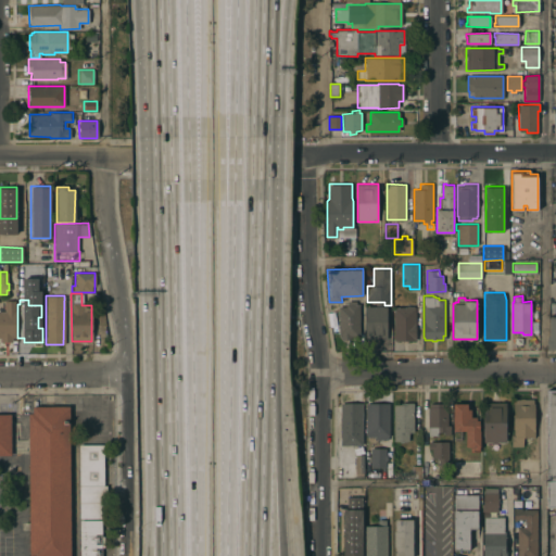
[(346,306),(346,303),(348,303),(348,301),(356,300),(356,303),(359,303),(359,337),(350,337),(350,339),(341,339),(341,333),(339,333),(339,306),(346,306)]
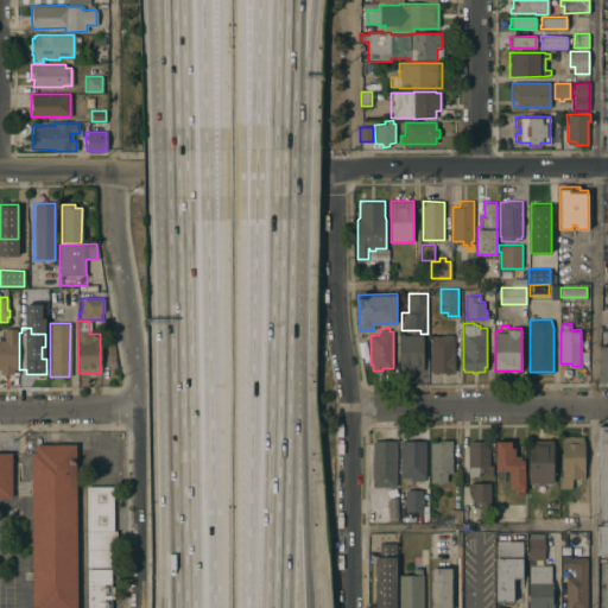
[(0,340),(5,340),(4,329),(17,329),(17,368),(12,368),(12,373),(0,373),(0,340)]
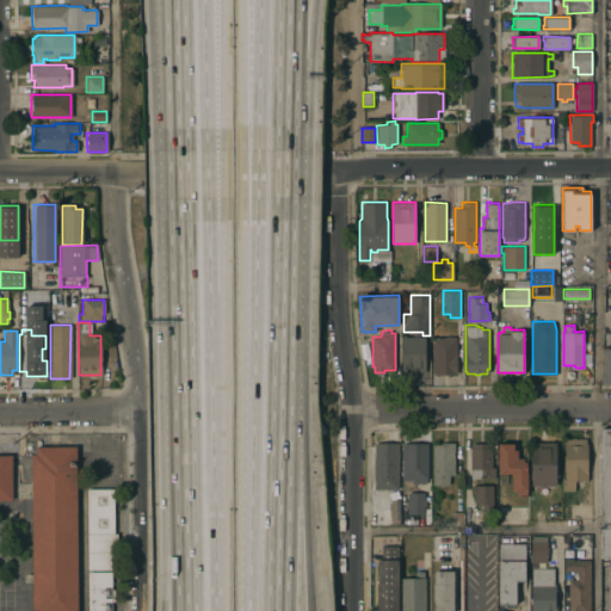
[(426,372),(402,372),(402,337),(425,335),(426,372)]
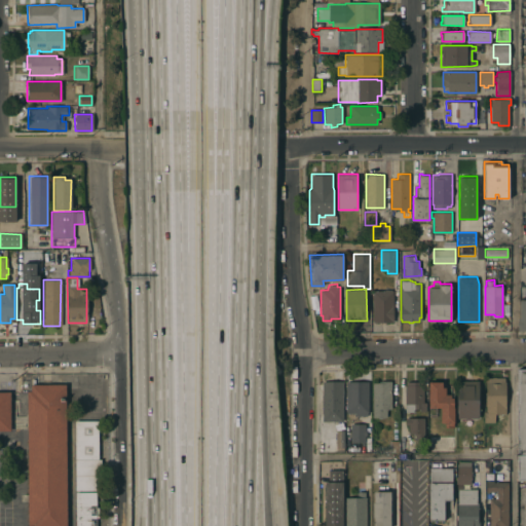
[(384,290),(384,289),(391,289),(391,290),(393,290),(393,321),(373,321),(373,290),(384,290)]
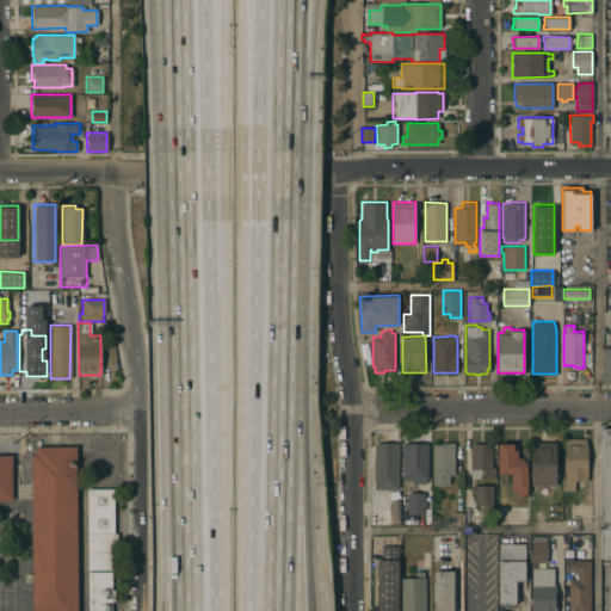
[(610,378),(610,377),(610,350),(602,350),(600,384),(610,384),(610,378)]
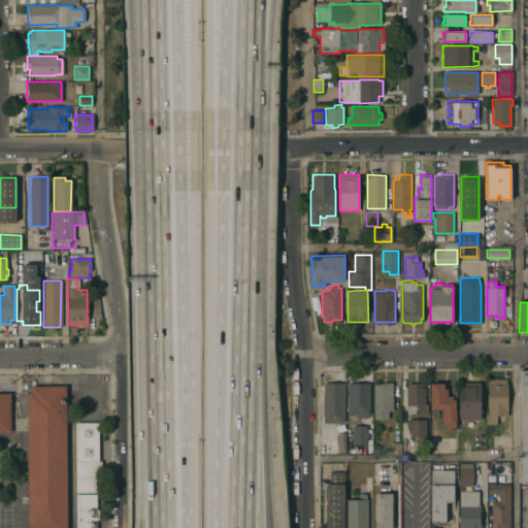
[(527,370),(519,370),(519,499),(527,499),(527,482),(527,481),(527,370)]
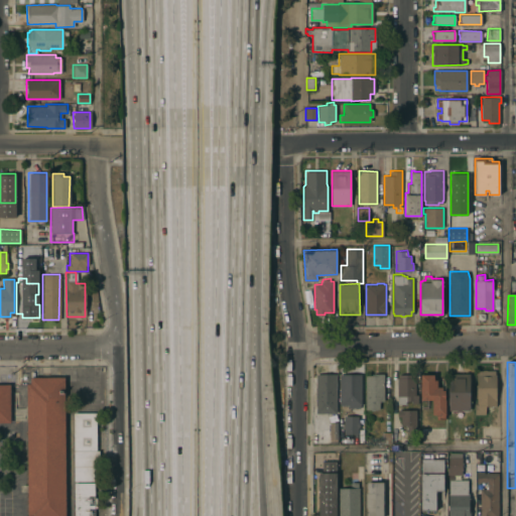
[(477,370),(495,370),(495,374),(497,374),(496,405),(486,405),(486,414),(476,414),(476,403),(477,403),(477,370)]
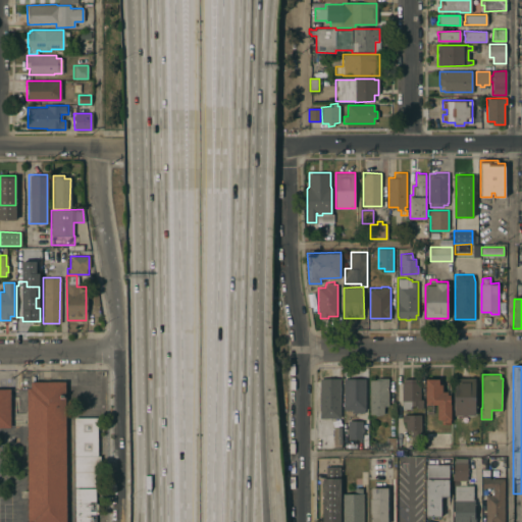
[(378,379),(378,377),(388,377),(388,405),(383,405),(383,414),(370,414),(369,379),(378,379)]
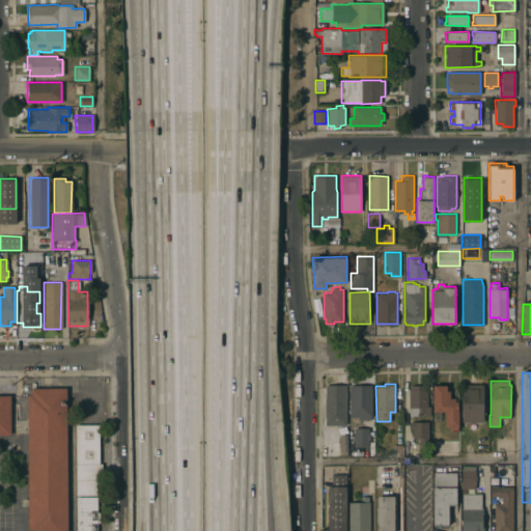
[(463,384),(483,384),(483,422),(462,421),(463,384)]
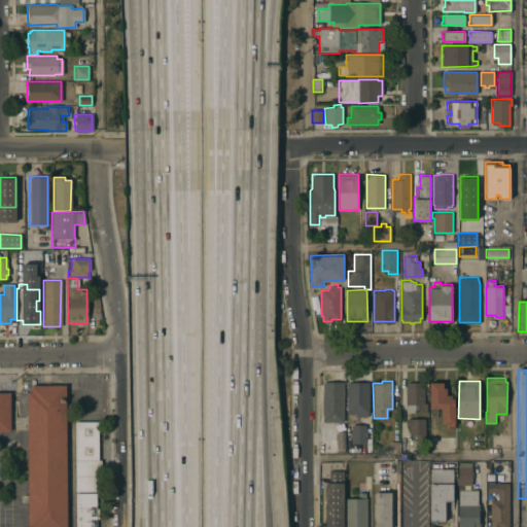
[(343,382),(343,421),(323,421),(323,382),(343,382)]
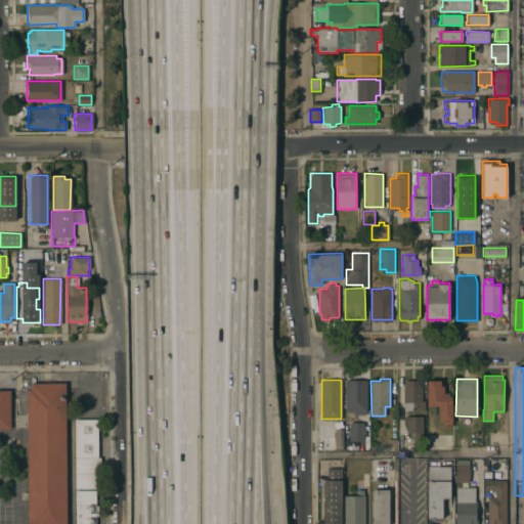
[(366,380),(366,410),(365,410),(365,413),(354,413),(354,410),(345,410),(345,380),(366,380)]
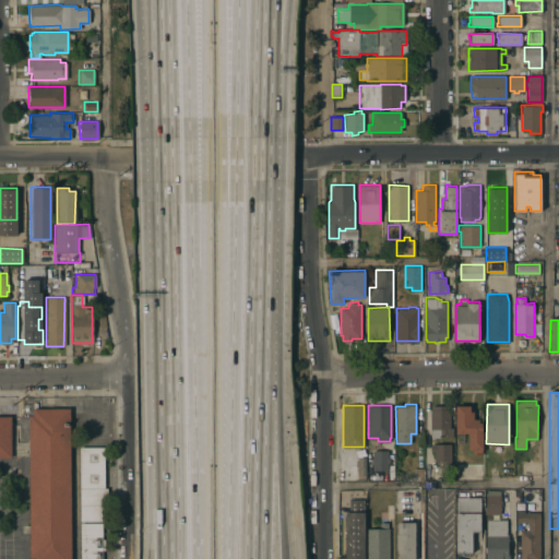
[(431,409),(432,409),(432,405),(449,405),(449,408),(450,408),(450,427),(453,427),(453,437),(447,437),(447,433),(440,433),(440,437),(431,437),(431,409)]
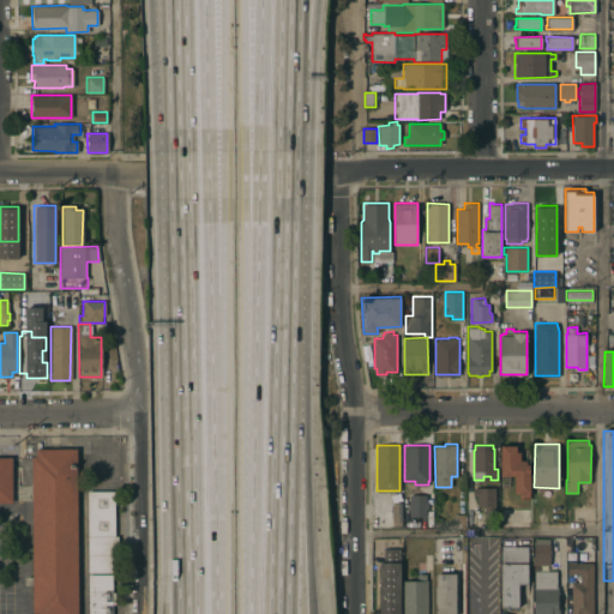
[(501,445),(516,445),(516,452),(519,452),(519,459),(527,459),(527,463),(530,463),(530,474),(530,493),(530,498),(519,498),(519,493),(515,493),(515,475),(510,475),(510,477),(501,477),(501,475),(501,445)]
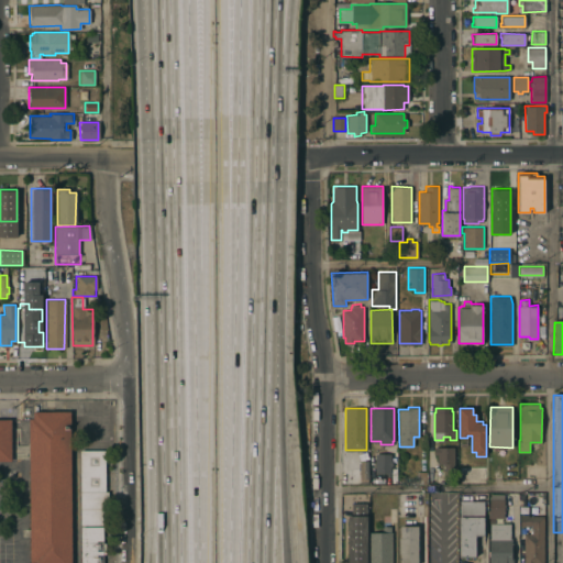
[(69,562),(34,562),(29,562),(28,418),(32,418),(32,411),(69,411),(69,562)]
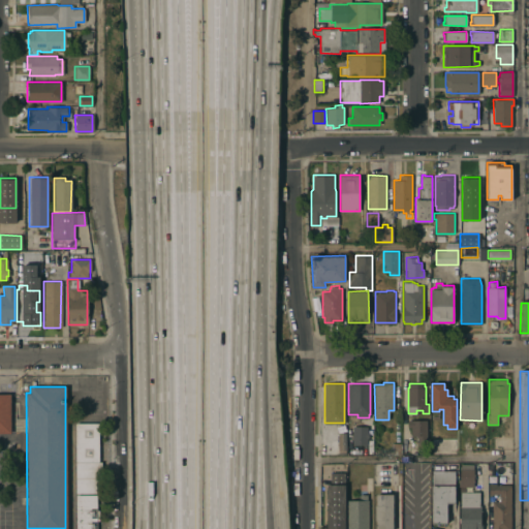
[(0,433),(0,394),(9,394),(9,433),(0,433)]
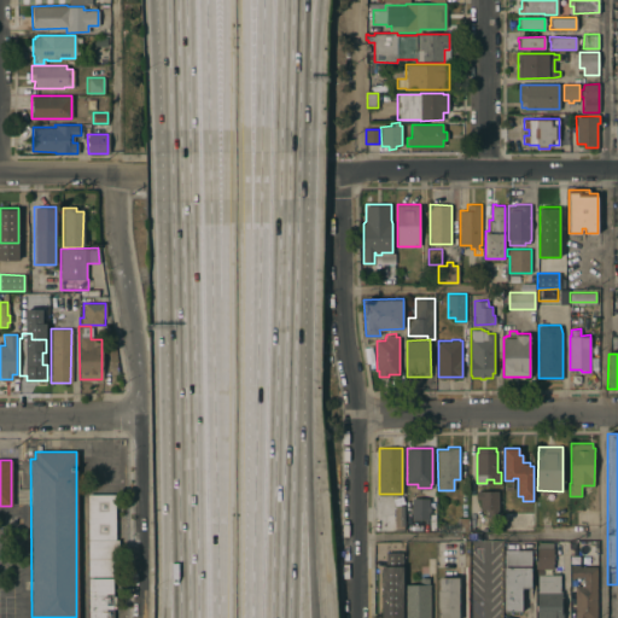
[(499,490),(499,508),(481,508),(481,497),(477,497),(477,490),(499,490)]
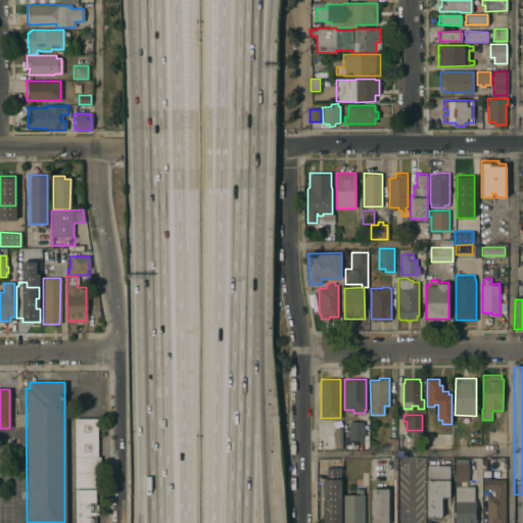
[(74,418),(97,418),(97,457),(99,457),(100,487),(75,487),(74,418)]
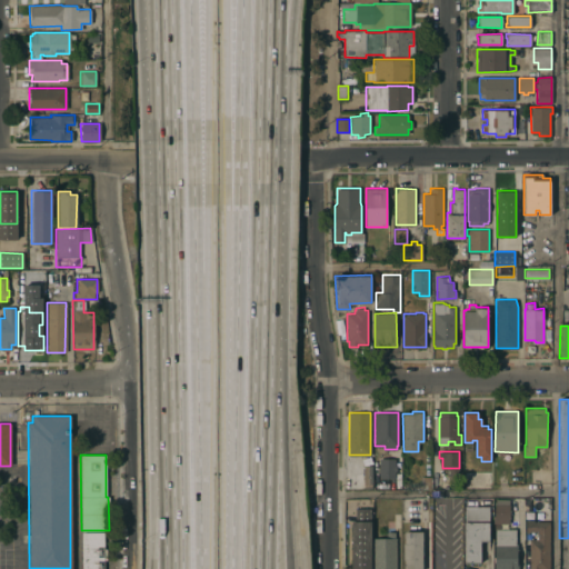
[(395,458),(395,465),(397,465),(397,471),(395,471),(395,478),(379,478),(379,458),(395,458)]
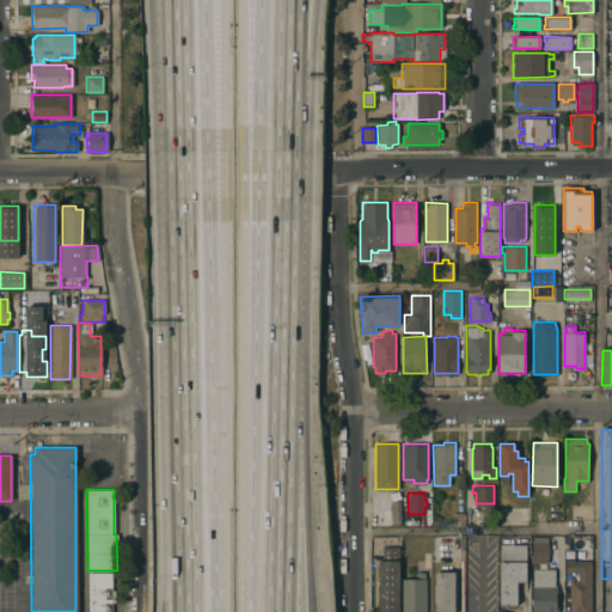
[(401,500),(401,520),(391,520),(391,500),(401,500)]
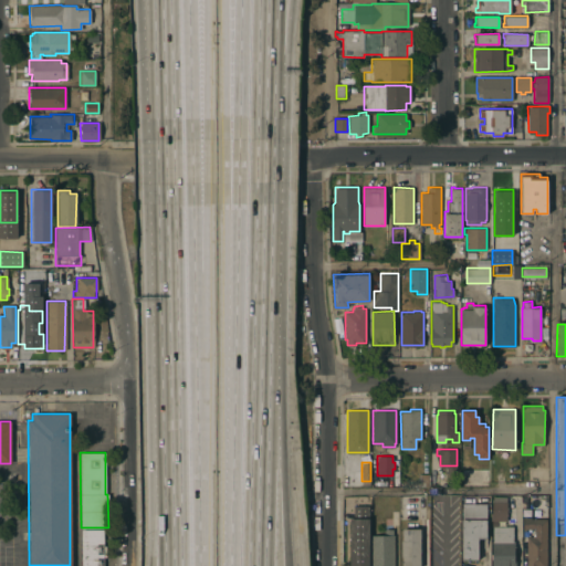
[(429,485),(419,485),(419,473),(429,473),(429,485)]
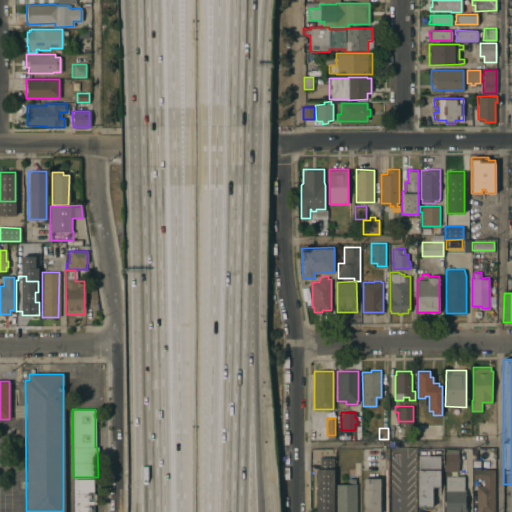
[(444,470),(444,464),(445,464),(445,453),(458,454),(458,471),(444,470)]
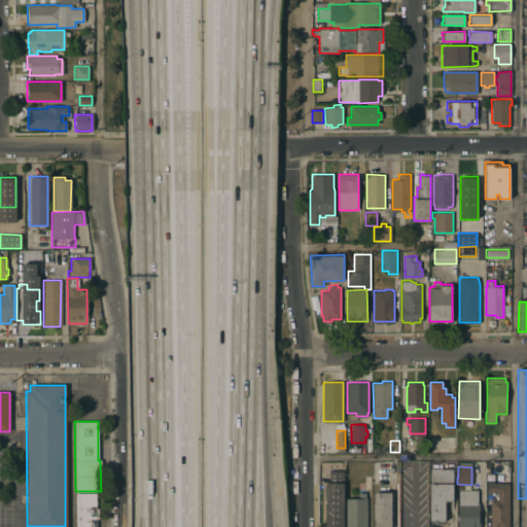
[(430,521),(430,468),(453,468),(453,491),(454,491),(454,496),(453,496),(453,500),(445,500),(445,502),(447,503),(447,508),(445,508),(445,521),(444,521),(438,521),(430,521)]
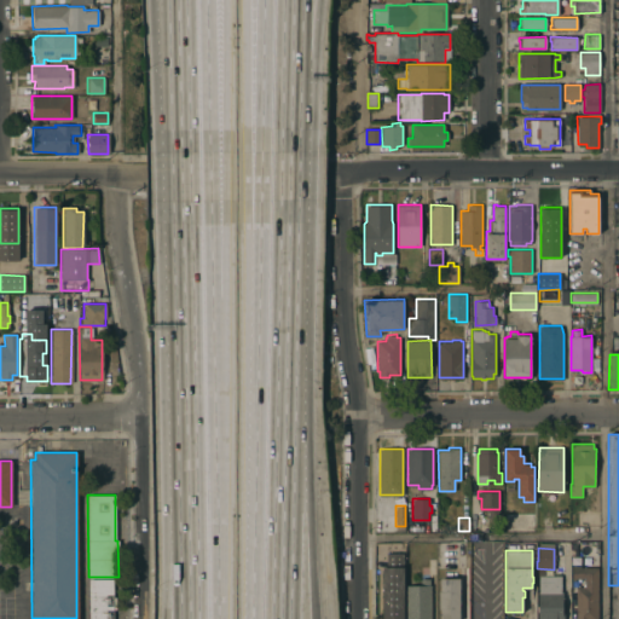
[(458,553),(458,567),(443,567),(443,553),(458,553)]
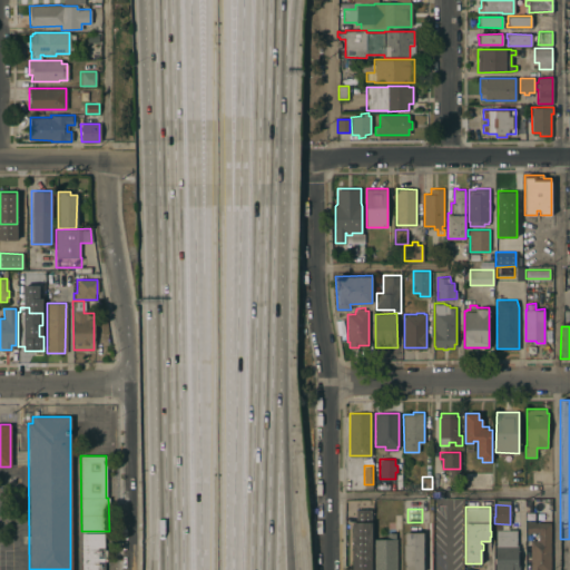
[(365,522),(365,511),(346,510),(346,521),(365,522)]
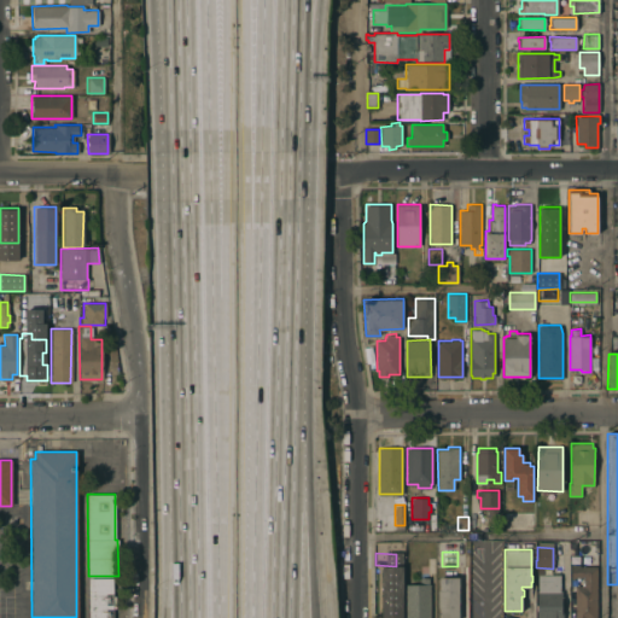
[(596,617),(575,617),(575,586),(583,586),(583,577),(572,577),(571,564),(579,564),(579,566),(596,565),(596,617)]
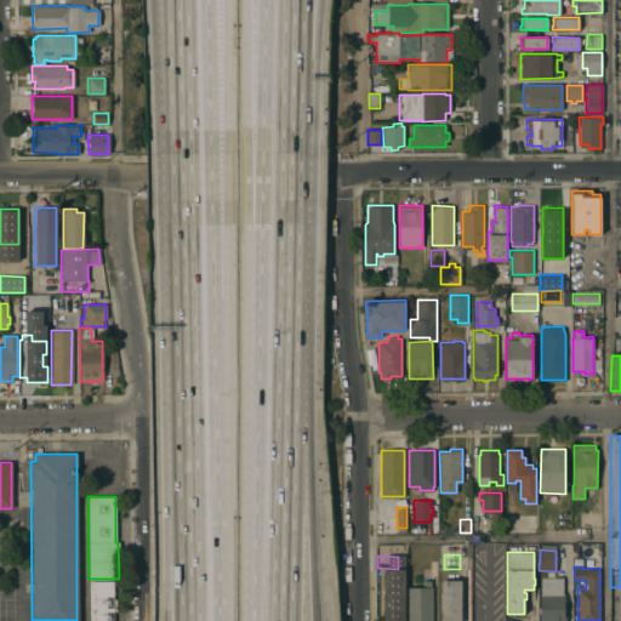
[(563,577),(563,594),(565,594),(564,610),(567,610),(567,620),(540,620),(541,576),(563,577)]
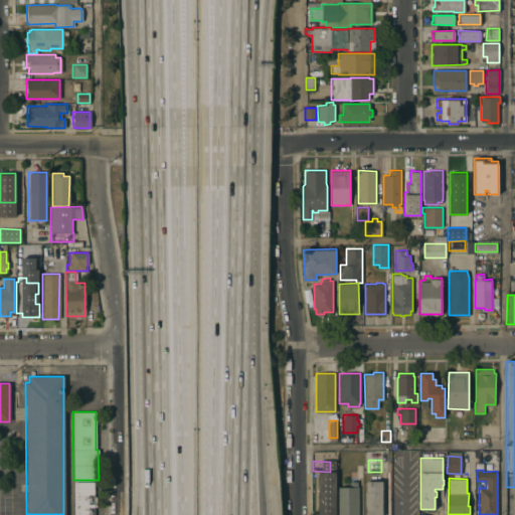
[(382,496),(384,496),(384,502),(382,502),(382,514),(366,514),(366,506),(365,506),(365,491),(366,491),(366,480),(382,480),(382,496)]
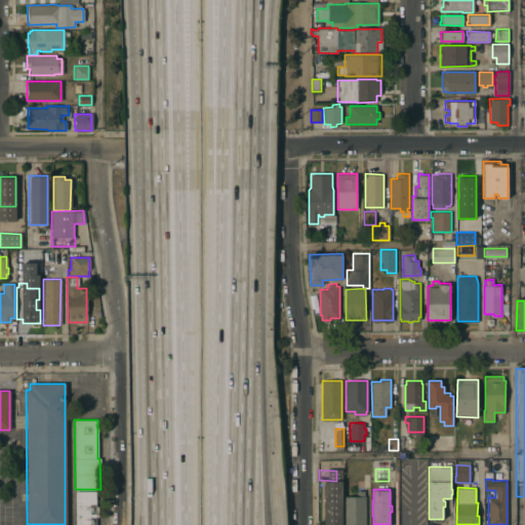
[(357,496),(357,490),(364,490),(364,496),(365,496),(365,524),(346,524),(346,496),(357,496)]
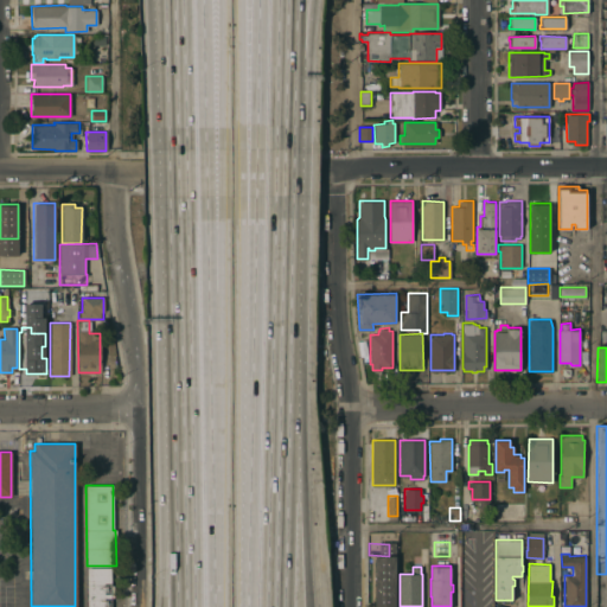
[(109,568),(109,586),(113,586),(113,598),(109,598),(109,606),(87,606),(87,568),(109,568)]
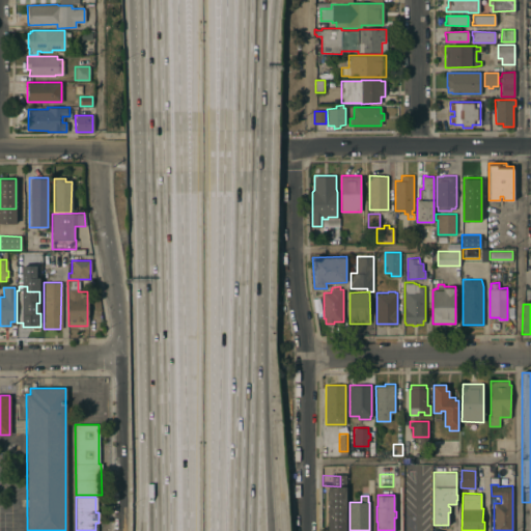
[(328,511),(328,508),(339,508),(339,511),(343,511),(343,530),(327,530),(327,511),(328,511)]
